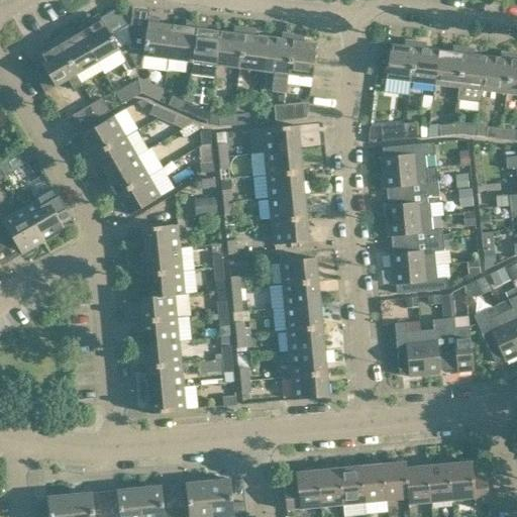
[(92,26),(81,32),(97,62),(118,49),(130,71),(136,68),(132,47),(128,24),(128,25),(110,35),(100,18),(99,15),(89,20),(92,26)]
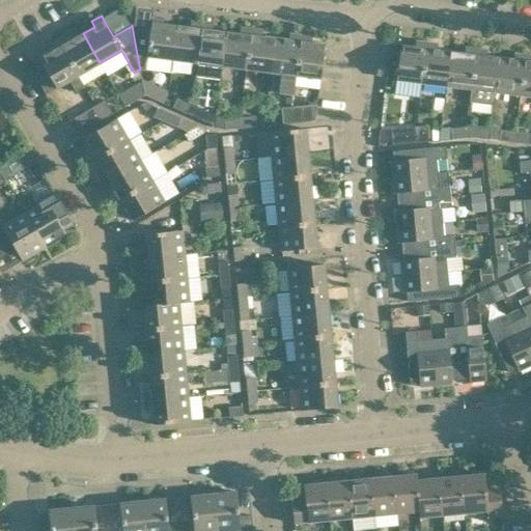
[(136,49),(140,70),(146,71),(170,74),(172,60),(176,26),(163,25),(164,18),(152,17),(150,30),(134,28),(133,28),(133,25),(132,25),(136,49)]
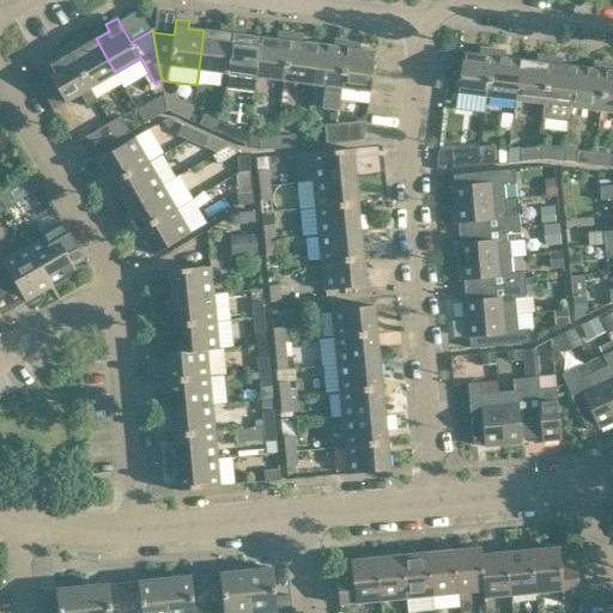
[(204,30),(199,70),(228,73),(234,26),(220,24),(219,32),(204,30)]
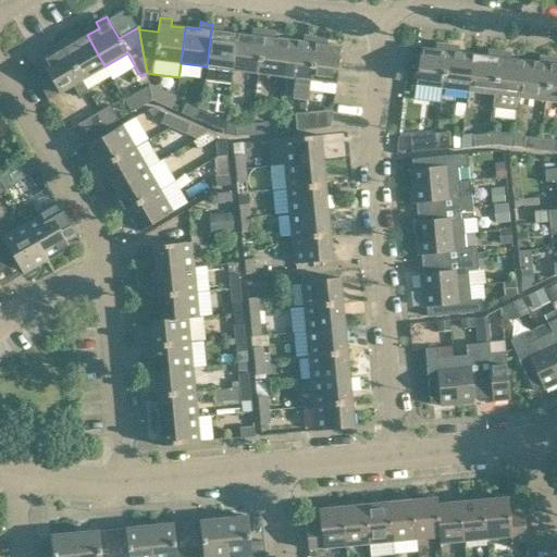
[(231,84),(233,70),(237,34),(222,33),(223,25),(212,24),(207,66),(205,81),(231,84)]
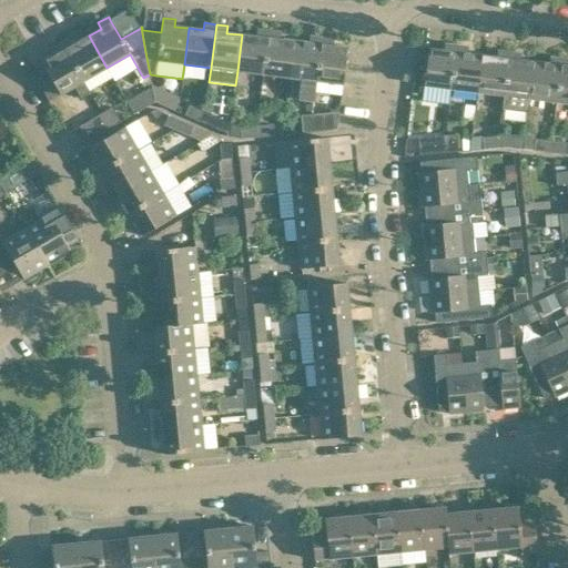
[(242,34),(237,71),(263,74),(269,31),(257,29),(256,37),(242,34)]
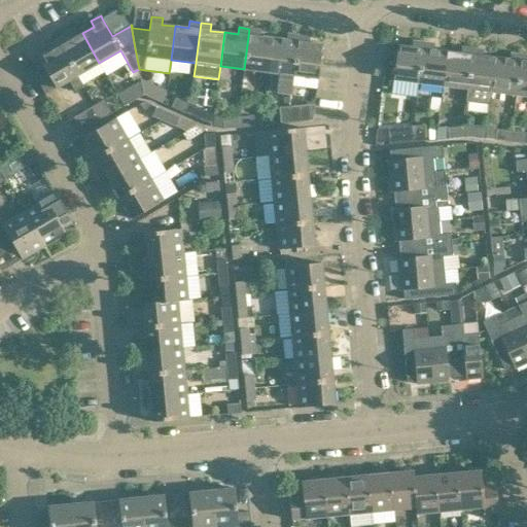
[(244,69),(269,72),(273,38),(259,36),(260,30),(249,29),(244,69)]
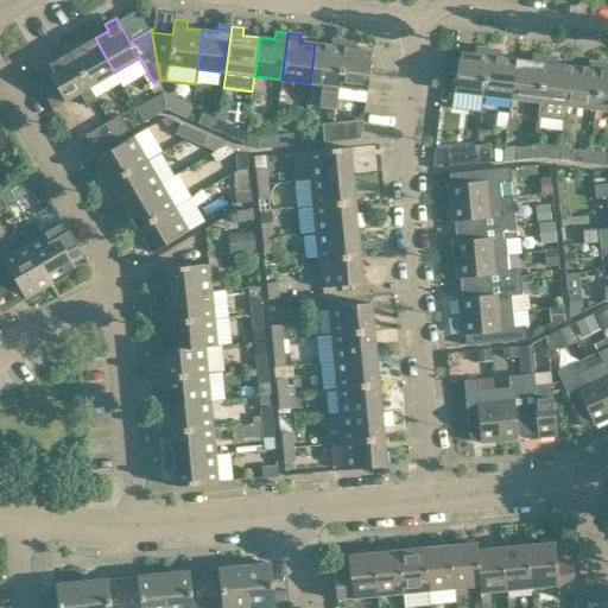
[(114,73),(95,38),(81,46),(77,40),(67,46),(90,87),(114,73)]
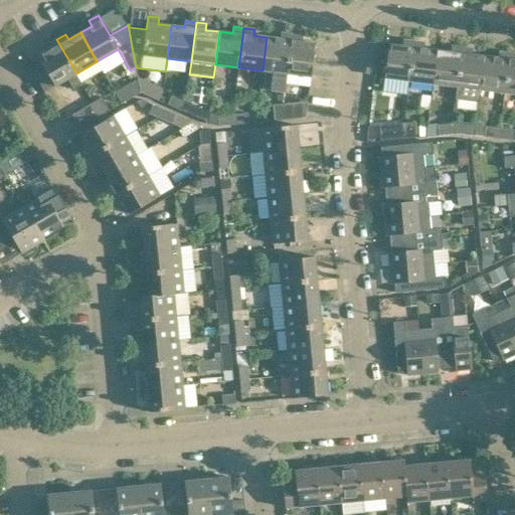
[(281,39),(267,37),(263,70),(273,72),(271,92),(285,93),(286,82),(287,73),(292,34),(281,33),(281,39)]
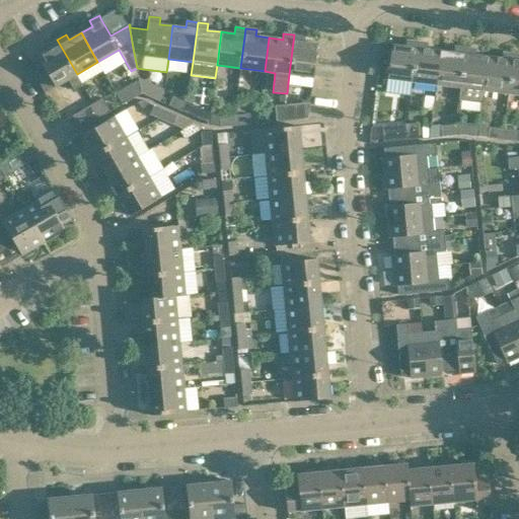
[(305,35),(294,34),(289,74),(313,77),(317,44),(304,42),(305,35)]
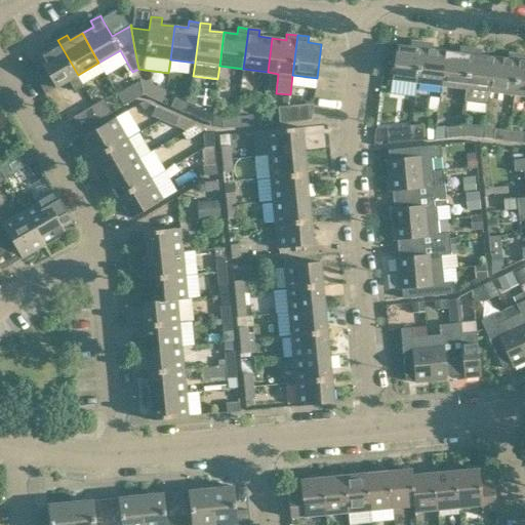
[(83,83),(78,75),(57,40),(48,45),(51,51),(39,58),(45,69),(55,87),(69,80),(75,91),(84,86),(83,83)]
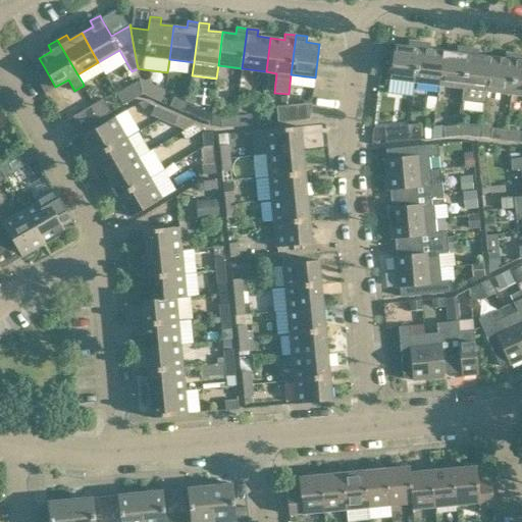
[(389,79),(388,92),(413,95),(415,82),(420,42),(409,41),(408,47),(394,45),(393,53),(393,60),(390,69),(389,79)]
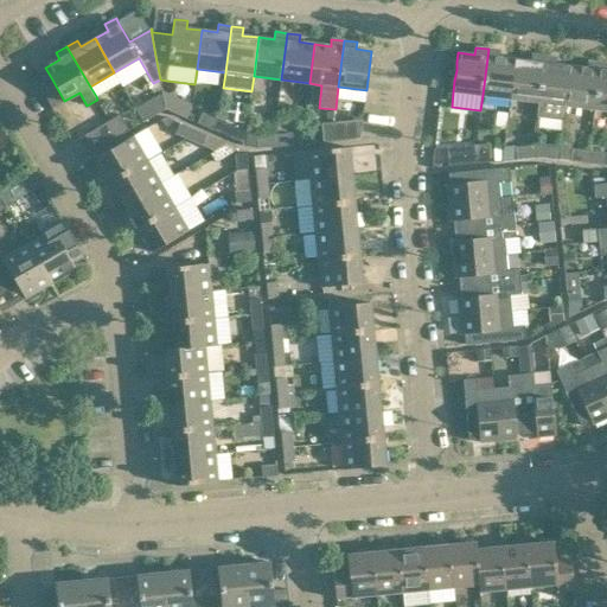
[(483,95),(510,98),(516,59),(499,57),(500,51),(489,49),(483,95)]
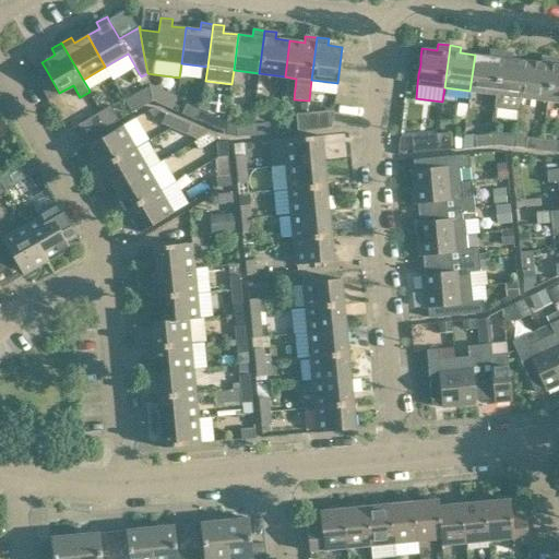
[(475,55),(470,91),(496,94),(501,51),(489,50),(489,57),(475,55)]
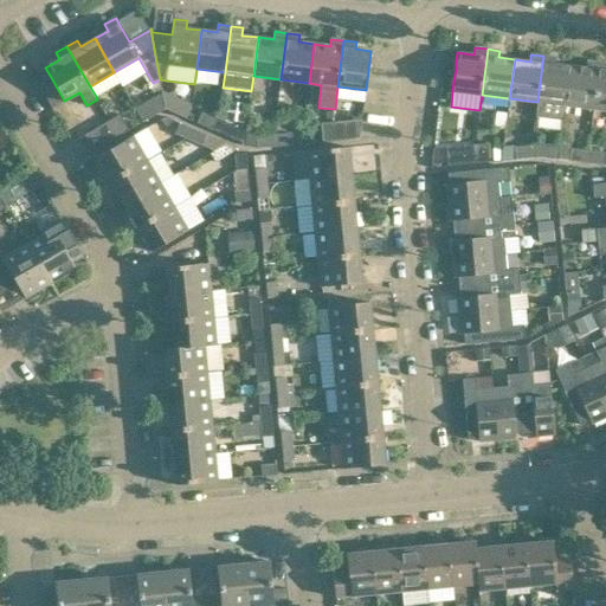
[(543,56),(537,102),(536,117),(563,121),(566,105),(571,66),(555,64),(556,57),(543,56)]
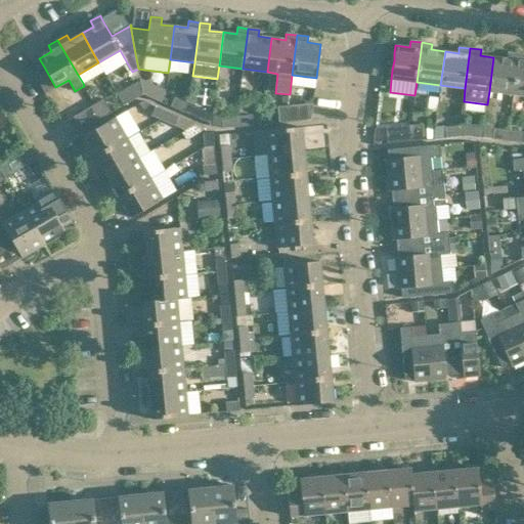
[(493,57),(489,91),(514,94),(519,54),(508,53),(507,59),(493,57)]
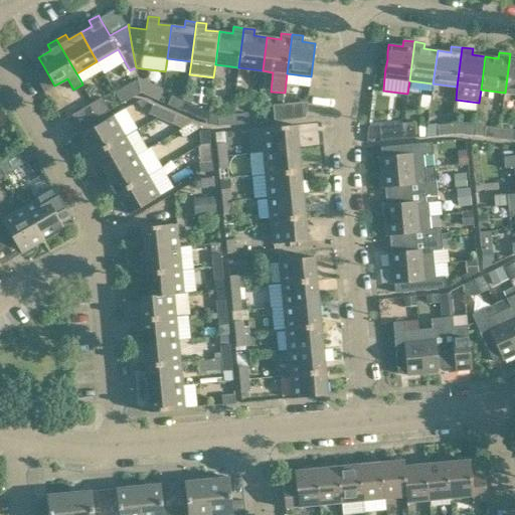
[(505,93),(514,94),(514,53),(510,53),(505,93)]
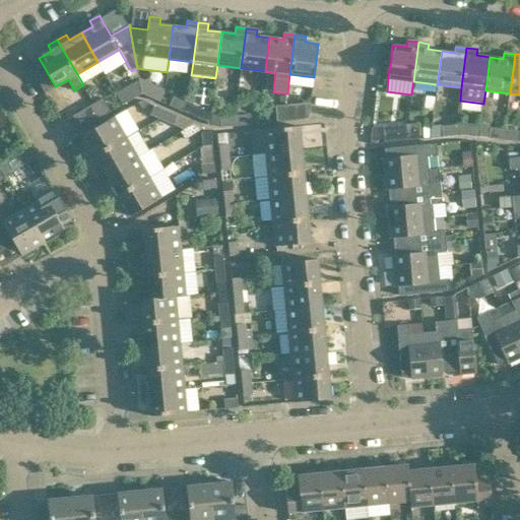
[(129,102),(141,93),(139,79),(122,89),(129,102)]
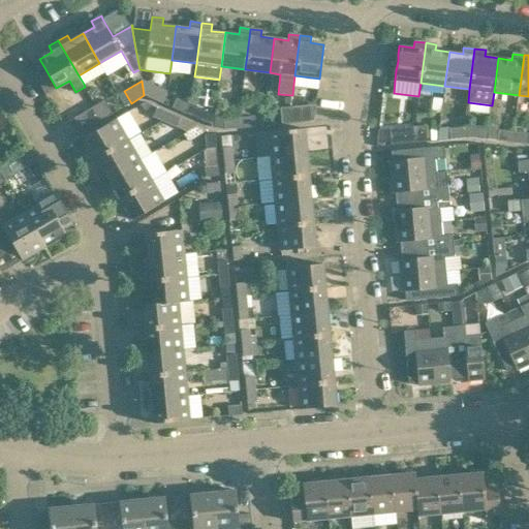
[(167,92),(142,81),(144,95),(162,103),(166,94),(167,92)]
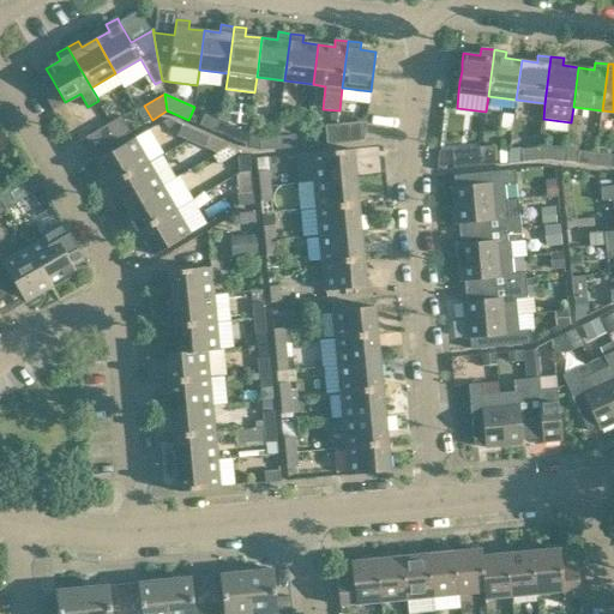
[(199,126),(216,133),(221,121),(204,114),(199,126)]
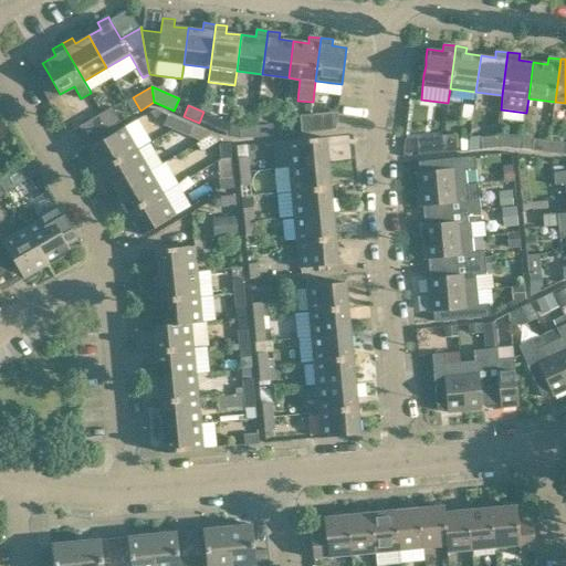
[(121,122),(113,107),(102,113),(111,127),(121,122)]
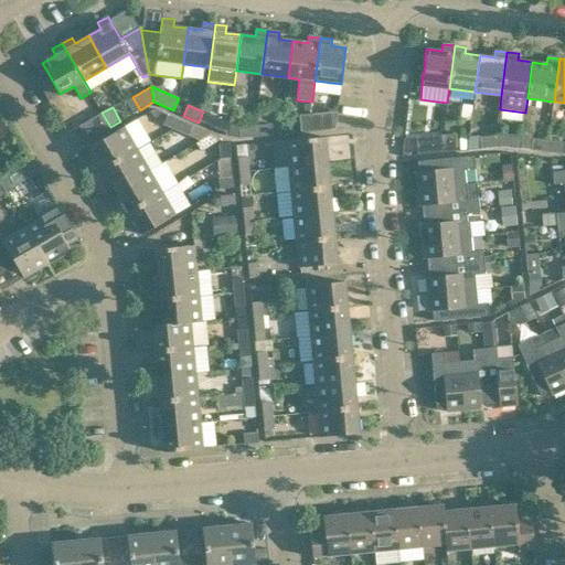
[(203,112),(199,123),(227,135),(230,123),(203,112)]
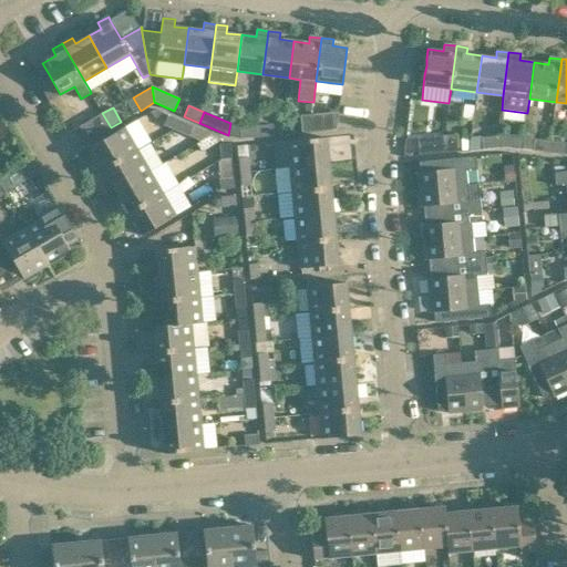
[(339,112),(311,114),(313,132),(317,132),(337,130),(339,112)]
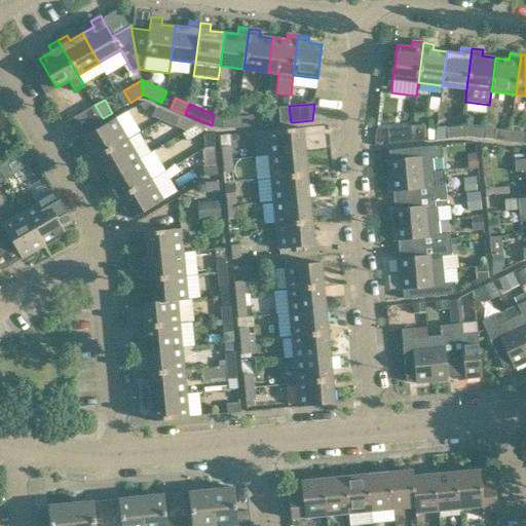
[(73,117),(74,118),(81,130),(103,118),(95,105),(73,117)]
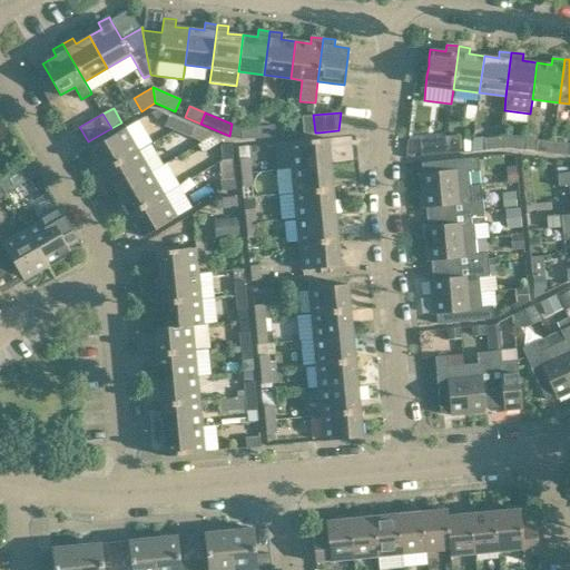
[(313,115),(302,116),(303,134),(315,133),(313,115)]
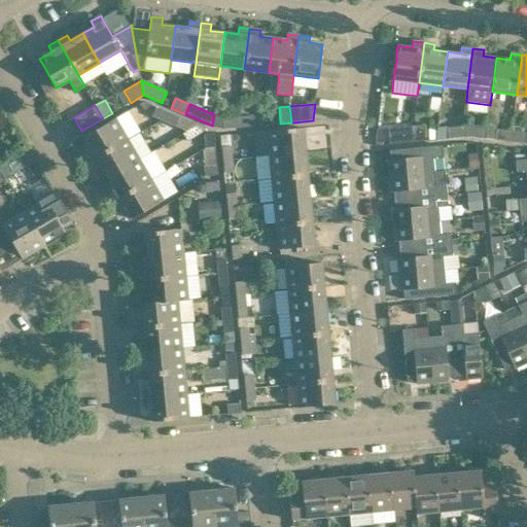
[(176,126),(180,117),(156,108),(152,116),(176,126)]
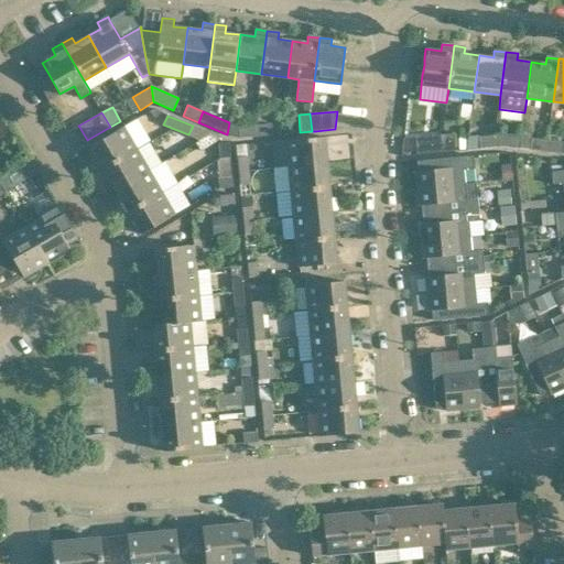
[(255,126),(256,137),(272,136),(271,123),(255,126)]
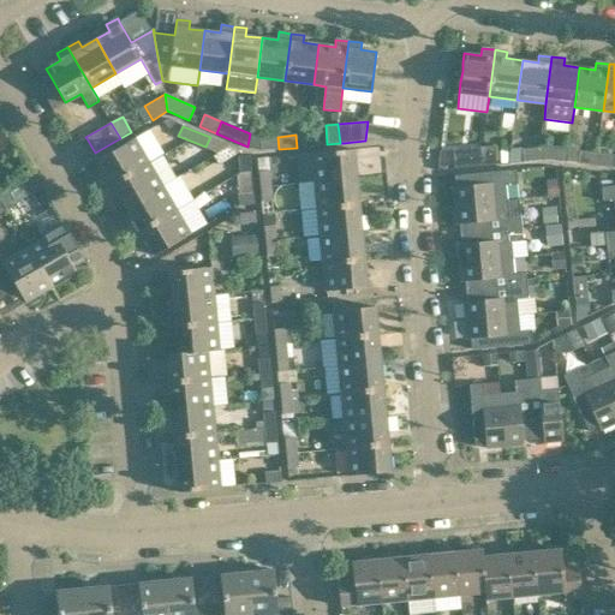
[(206,147),(219,153),(228,147),(210,137),(206,147)]
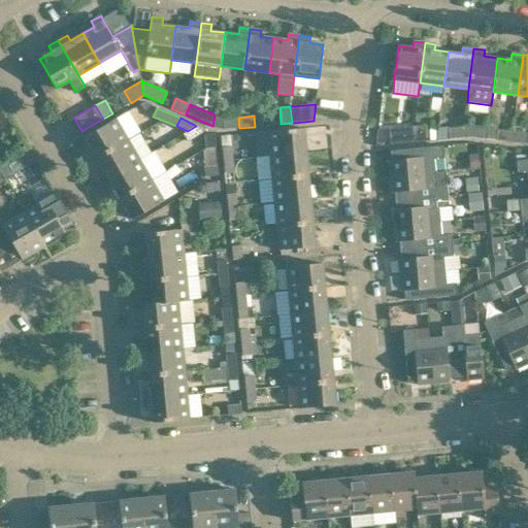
[(224,129),(239,128),(238,118),(223,119),(224,129)]
